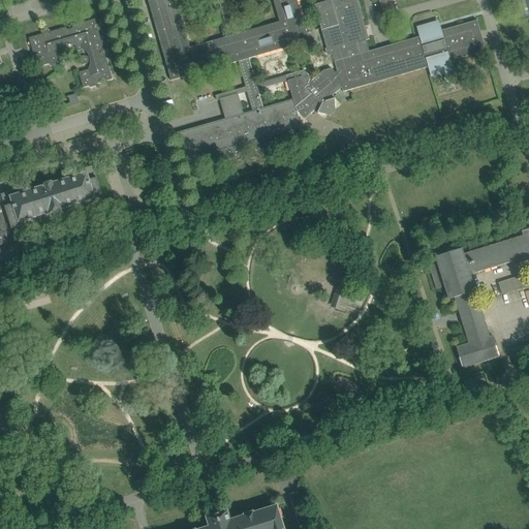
[(148,0),(172,81),(239,62),(245,84),(255,81),(249,59),(309,41),(297,0),(148,0)]
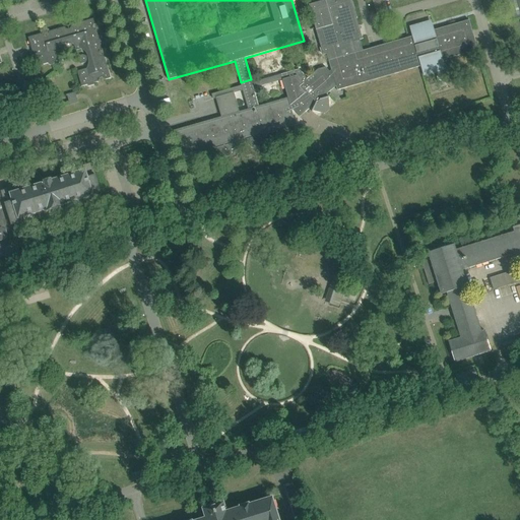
[(252,82),(251,79),(241,82),(242,86),(211,94),(213,100),(215,99),(221,117),(175,131),(183,158),(217,148),(218,154),(220,153),(221,154),(222,156),(223,156),(224,157),(226,157),(228,157),(229,156),(230,156),(231,155),(232,154),(232,153),(232,152),(232,150),(234,149),(233,144),(246,140),(248,146),(249,145),(250,147),(251,147),(253,148),(254,149),(256,149),(258,148),(259,147),(260,146),(261,144),(261,143),(261,142),(263,141),(261,136),(297,126),(293,112),(294,110),(300,117),(310,109),(313,112),(325,115),(329,111),(329,99),(326,94),(336,86),(337,90),(420,66),(424,76),(445,70),(443,60),(478,50),(469,20),(434,30),(432,20),(409,26),(412,37),(363,51),(360,40),(363,39),(356,18),(358,18),(351,0),(327,0),(309,5),(323,55),(327,54),(332,70),(330,72),(326,67),(318,70),(307,79),(299,69),(252,82)]
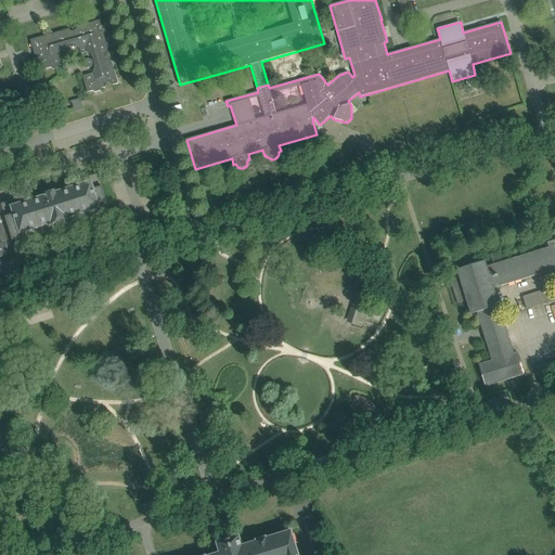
[(118,84),(111,59),(110,59),(108,59),(107,57),(107,56),(107,55),(107,54),(107,53),(108,52),(110,52),(107,44),(110,44),(107,38),(105,39),(104,33),(103,33),(102,33),(101,33),(100,31),(100,30),(100,29),(100,28),(100,27),(101,26),(102,26),(100,21),(77,26),(77,27),(77,28),(76,28),(76,29),(76,30),(75,30),(74,30),(73,30),(72,30),(71,30),(71,29),(69,28),(53,33),(53,34),(53,35),(52,36),(51,37),(50,37),(49,37),(48,37),(47,36),(47,35),(31,39),(34,49),(38,47),(40,54),(33,56),(35,65),(38,64),(40,69),(52,66),(53,67),(53,68),(54,68),(55,68),(56,68),(57,68),(57,67),(59,67),(59,66),(59,65),(59,64),(62,63),(59,53),(56,54),(54,49),(60,44),(75,40),(81,40),(84,47),(80,47),(82,53),(88,51),(87,49),(92,47),(97,52),(98,59),(94,60),(90,57),(86,59),(88,67),(92,66),(95,63),(99,62),(101,67),(101,74),(94,76),(94,73),(84,76),(88,92),(95,90),(95,92),(101,90),(101,89),(105,87),(105,86),(106,85),(106,84),(107,84),(107,82),(108,82),(110,82),(111,82),(112,84),(113,85),(118,84)]
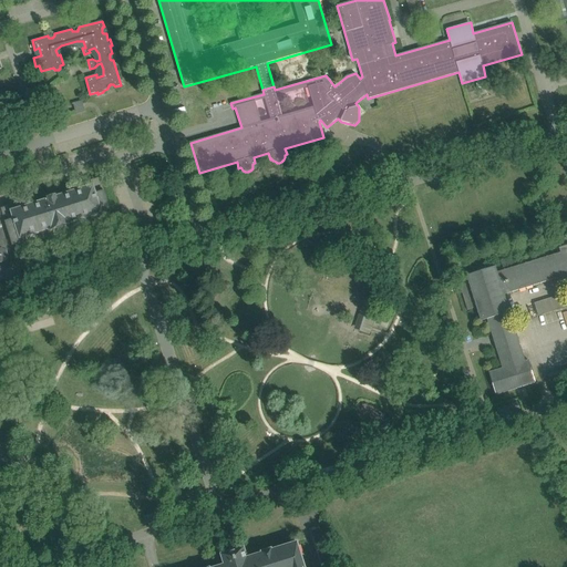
[(76,114),(85,112),(82,101),(73,104),(76,114)]
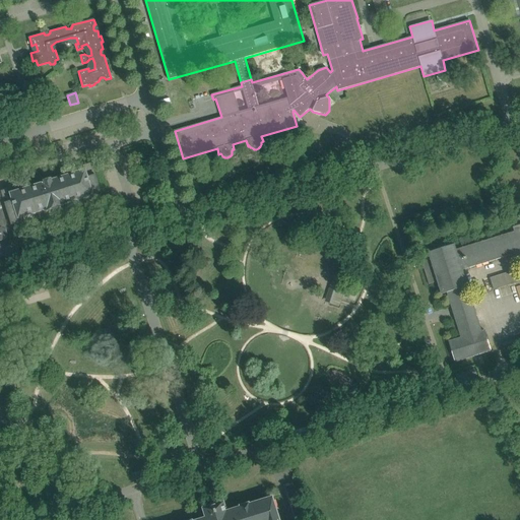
[(132,163),(138,160),(140,160),(137,150),(129,153),(132,163)]
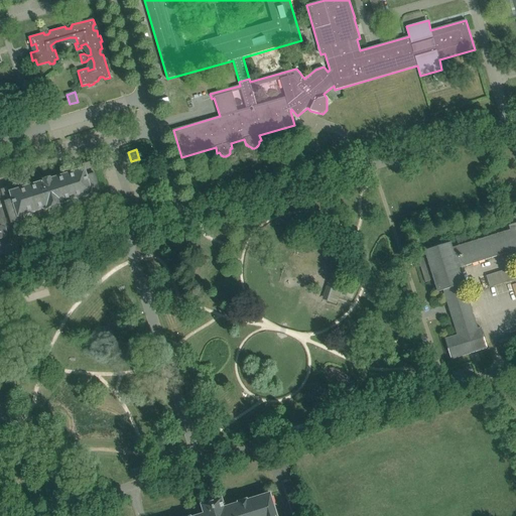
[(0,247),(11,244),(16,234),(13,223),(20,221),(19,217),(93,194),(94,198),(102,196),(92,162),(84,164),(85,168),(51,179),(51,178),(44,180),(44,181),(11,192),(10,187),(2,190),(0,190),(0,247)]
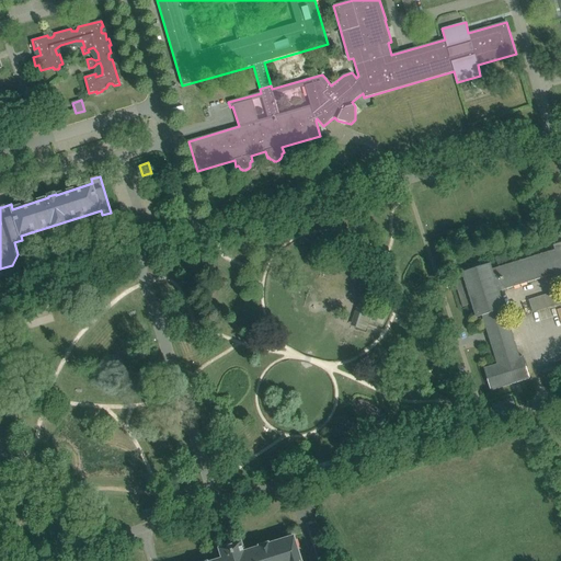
[(560,242),(553,244),(554,249),(492,270),(491,263),(461,273),(464,281),(455,283),(462,307),(471,305),(476,318),(482,316),(497,364),(484,368),(492,391),(530,379),(523,356),(521,357),(500,292),(560,272),(560,242)]
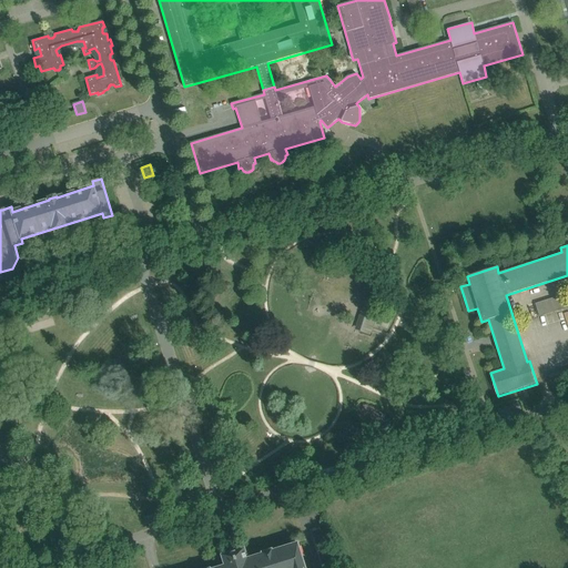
[(536,304),(540,317),(567,307),(561,294),(536,304)]
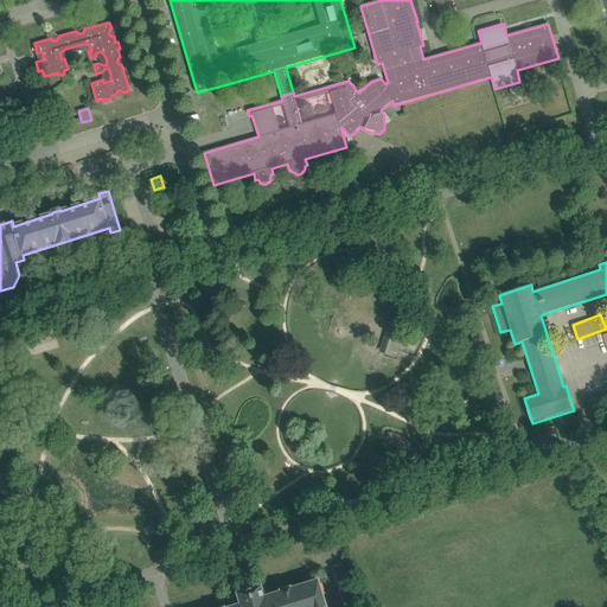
[(395,358),(400,346),(401,343),(404,331),(407,325),(390,319),(382,340),(389,343),(385,355),(395,358)]
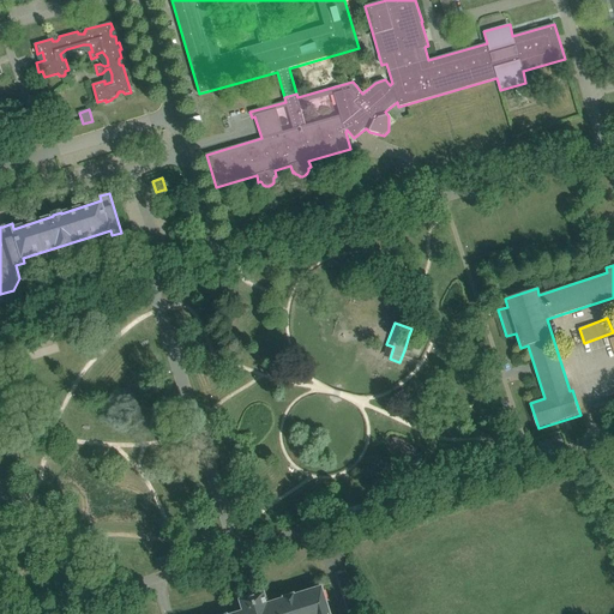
[(329,613),(321,588),(294,596),(294,595),(284,597),(284,600),(268,605),(264,594),(240,601),(244,612),(236,613),(329,613)]
